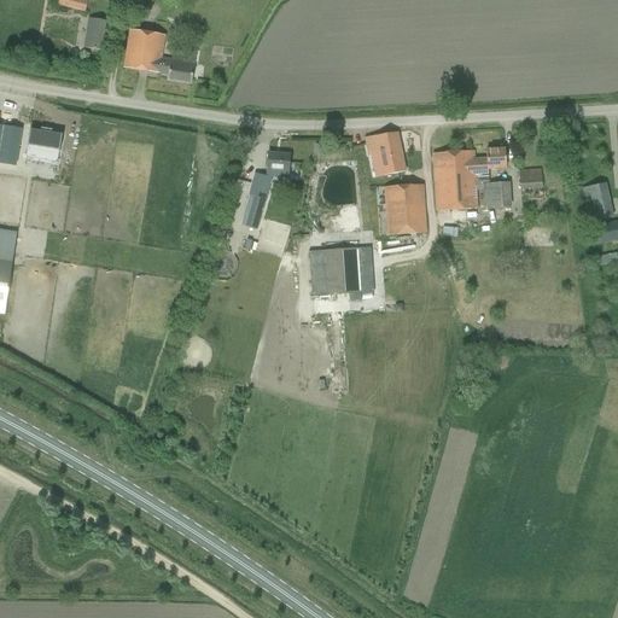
[(83,13),(87,0),(56,0),(56,5),(83,13)]
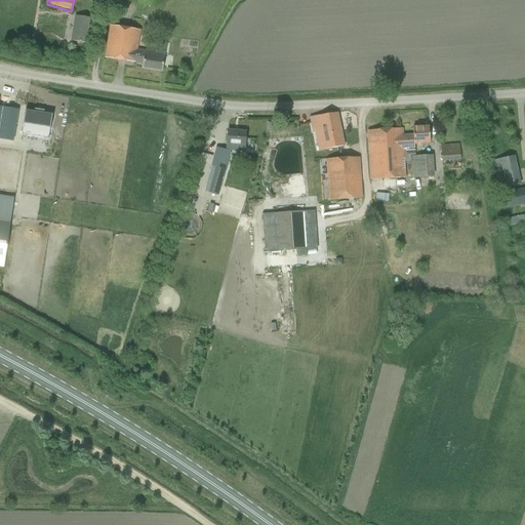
[(101,0),(99,5),(121,9),(122,0),(101,0)]
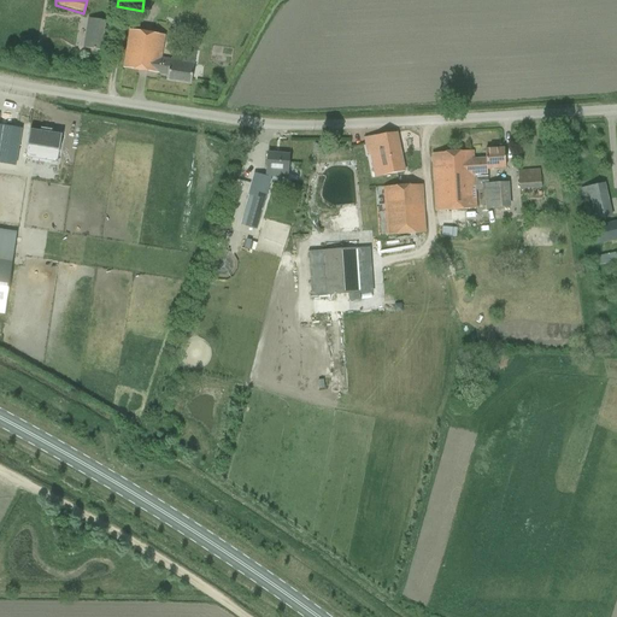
[(88,19),(86,36),(83,48),(104,52),(109,23),(88,19)]
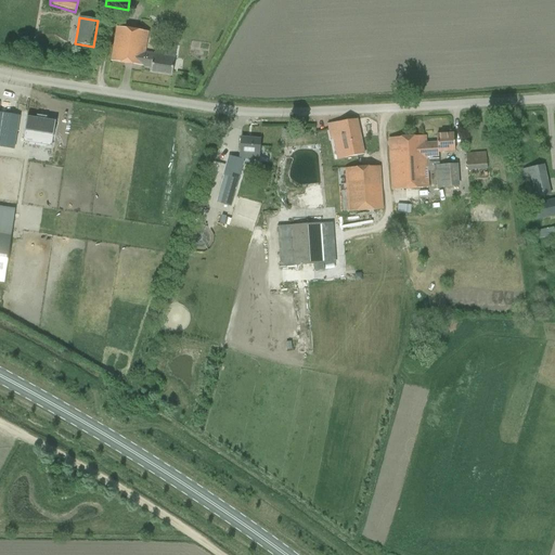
[(116,27),(112,51),(111,62),(151,67),(150,72),(171,75),(176,48),(164,46),(163,55),(144,53),(147,31),(116,27)]
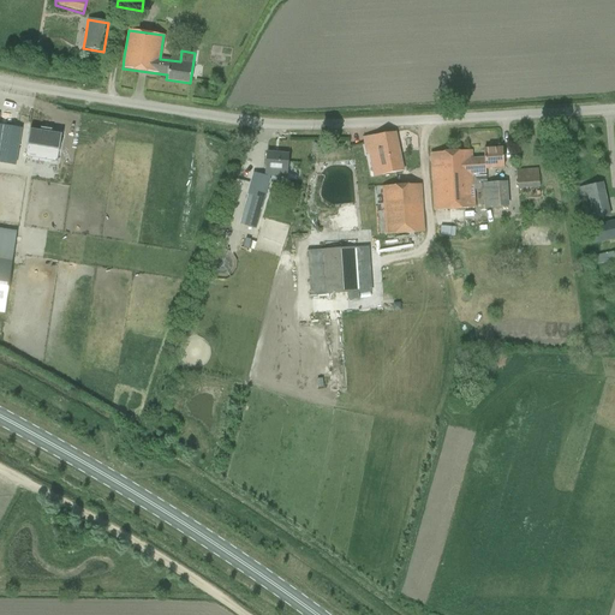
[(15,141),(17,123),(19,111),(0,107),(0,137),(3,138),(15,141)]
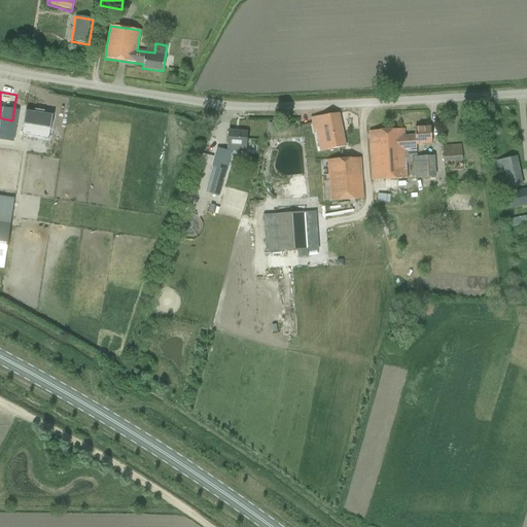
[(44,111),(34,109),(34,112),(25,111),(24,118),(22,135),(26,136),(26,135),(30,136),(31,133),(40,135),(39,137),(43,138),(48,139),(50,123),(51,123),(53,115),(43,114),(44,111)]
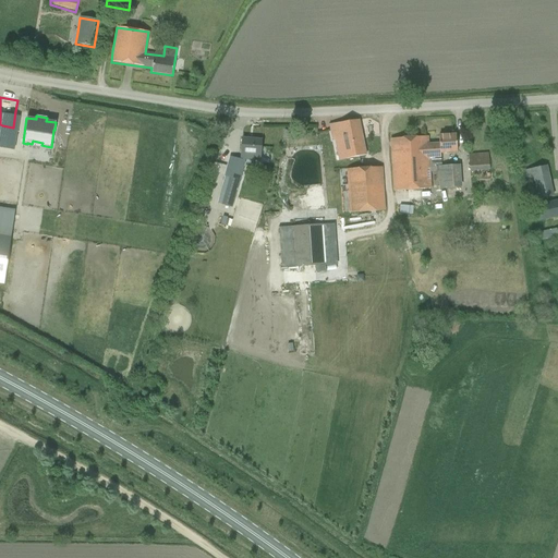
[(346,159),(365,156),(358,120),(329,125),(332,140),(341,138),(346,159)]
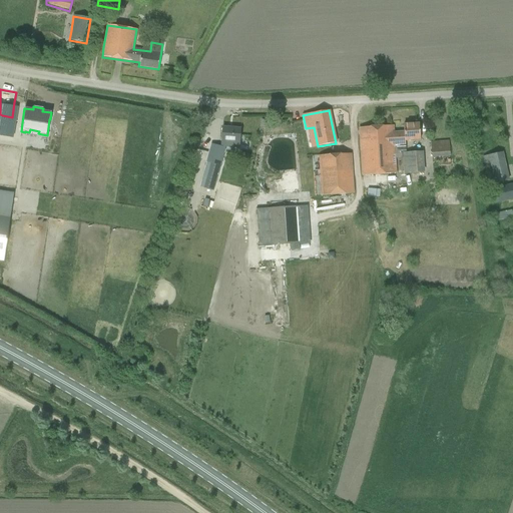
[(359,128),(360,138),(362,175),(396,173),(394,155),(397,154),(397,151),(400,151),(400,152),(405,152),(404,140),(420,139),(419,124),(403,125),(404,132),(393,132),(393,125),(359,128)]
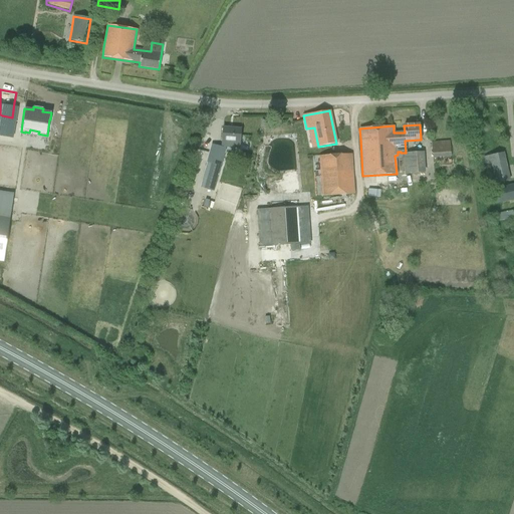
[(240,143),(241,130),(223,127),(222,141),(240,143)]
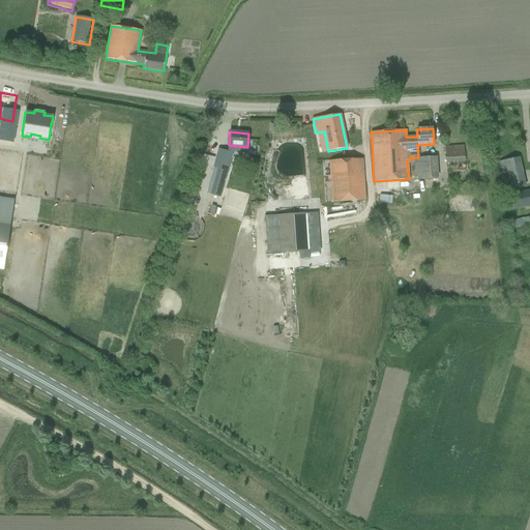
[(444,148),(445,158),(446,164),(465,162),(463,146),(444,148)]
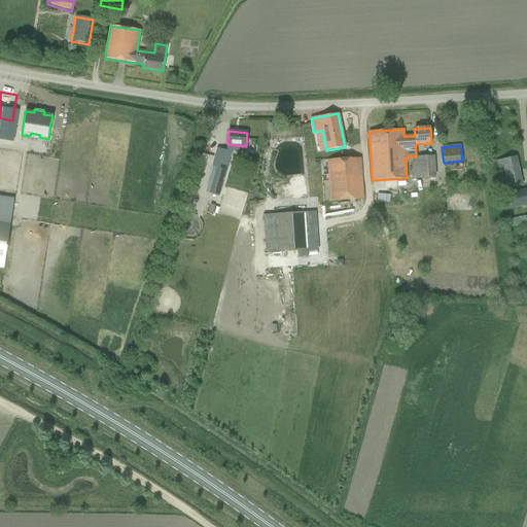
[(217,148),(215,159),(212,167),(224,170),(230,153),(231,153),(231,152),(217,148)]
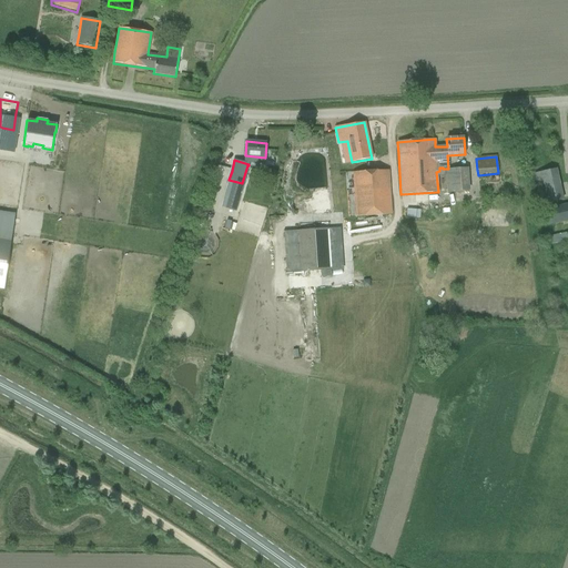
[(467,168),(445,170),(446,192),(468,190),(467,168)]
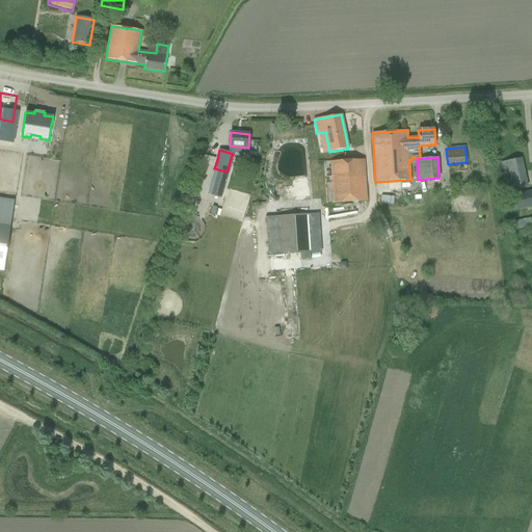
[(500,162),(503,173),(506,191),(527,186),(521,158),(500,162)]
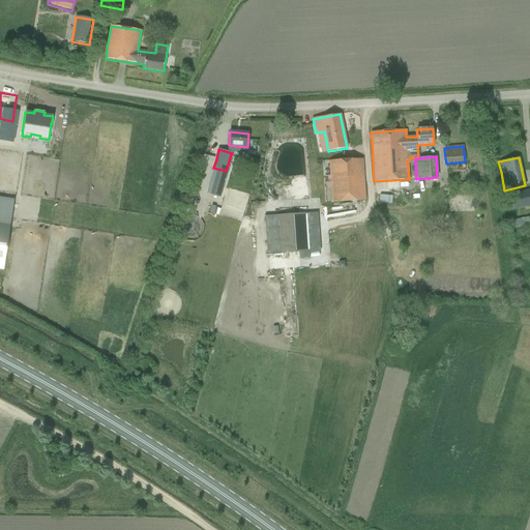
[(319,162),(319,172),(323,233),(346,231),(344,201),(364,200),(362,159),(319,162)]
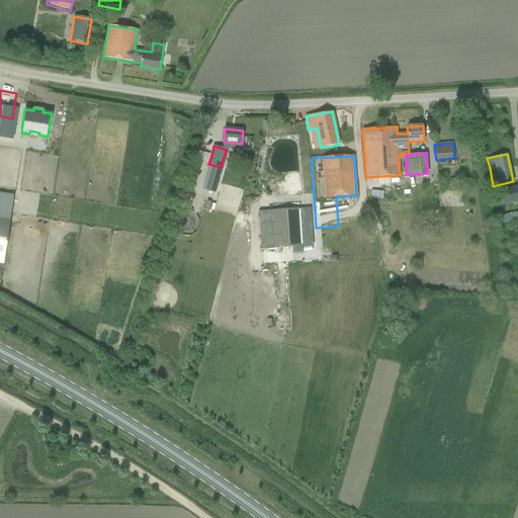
[(517,196),(517,182),(494,188),(497,202),(515,198),(517,196)]
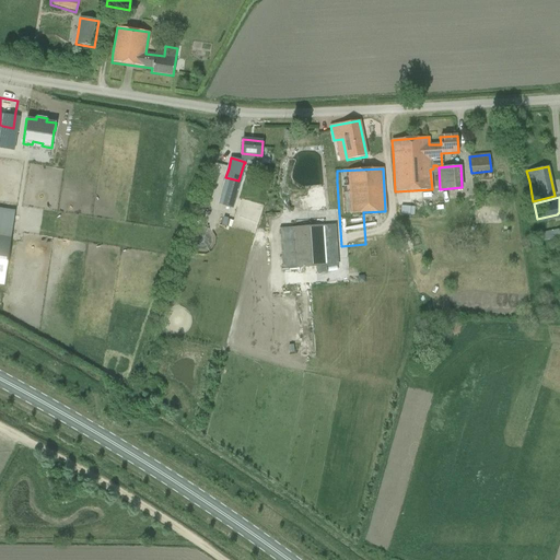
[(0,284),(4,286),(11,241),(15,212),(0,210),(0,284)]
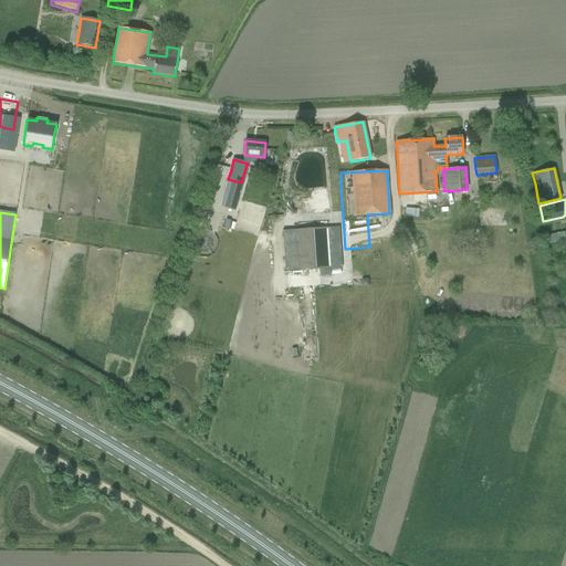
[(300,272),(329,269),(327,228),(296,230),(300,272)]
